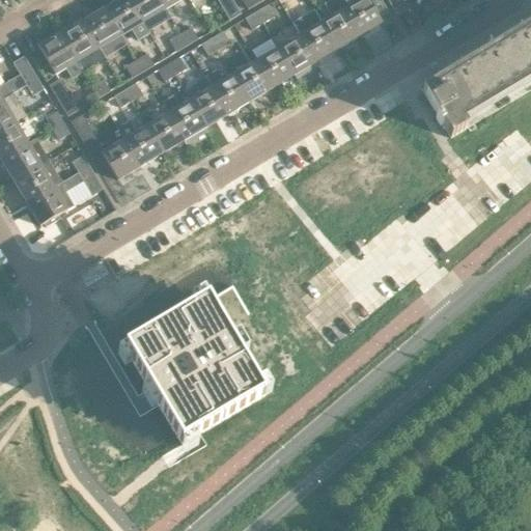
[(129,0),(118,0),(105,8),(120,35),(143,23),(129,0)]
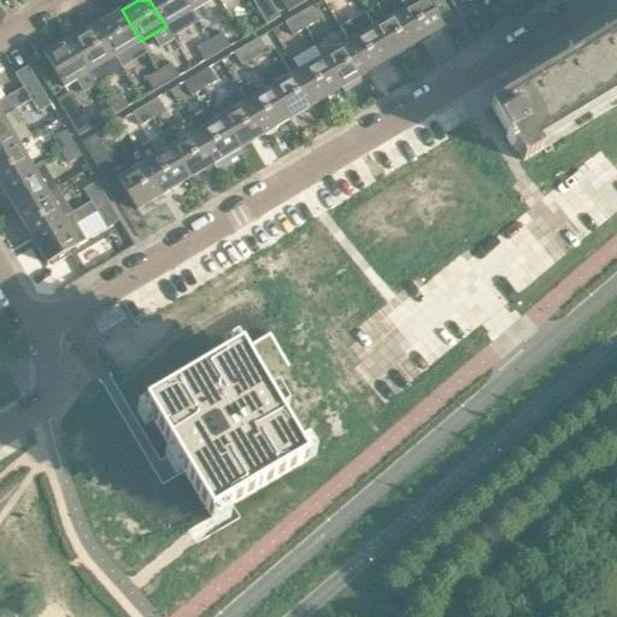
[(150,0),(166,27),(192,11),(184,0),(150,0)]
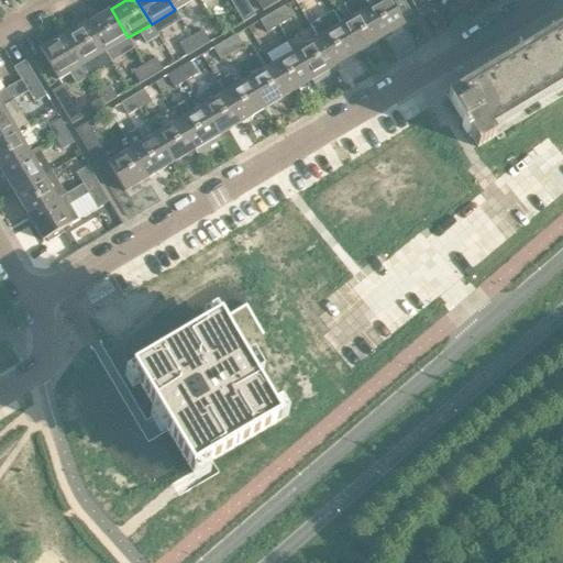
[(168,0),(175,10),(191,0),(168,0)]
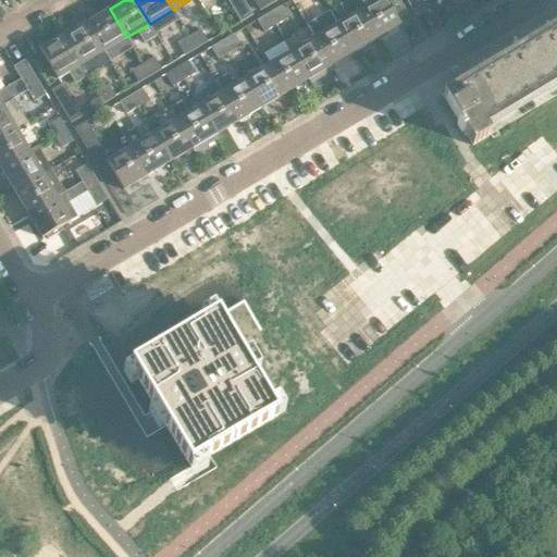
[(226,0),(240,22),(251,14),(243,0),(226,0)]
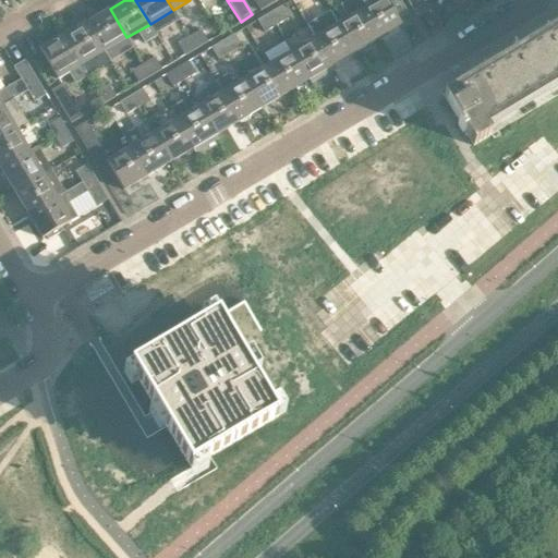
[(253,0),(259,10),(269,4),(266,0),(253,0)]
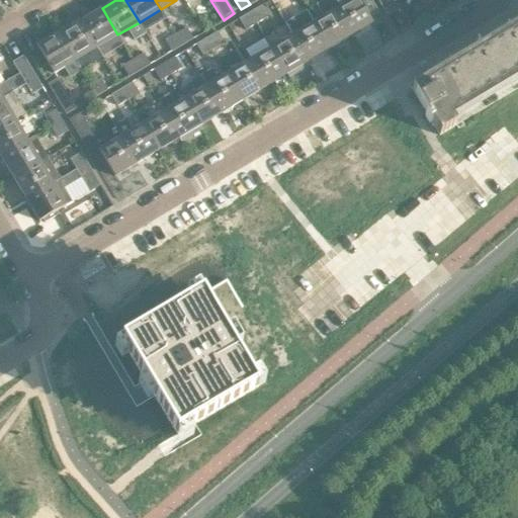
[(315,21),(330,48),(352,34),(336,8),(334,9),(328,0),(325,0),(318,5),(324,15),(315,21)]
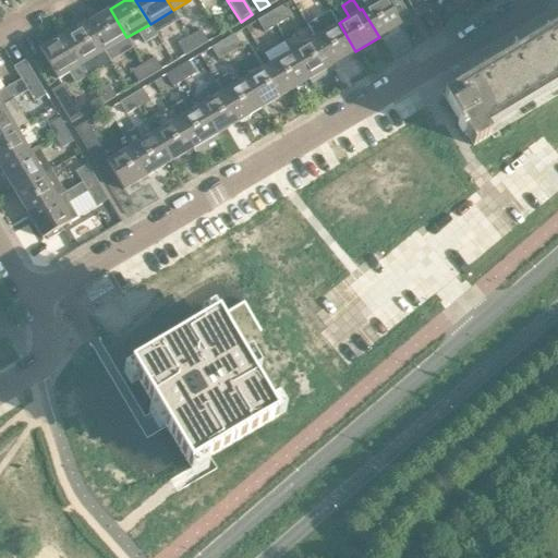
[(398,0),(353,0),(360,10),(362,9),(379,37),(400,25),(396,17),(404,12),(398,0)]
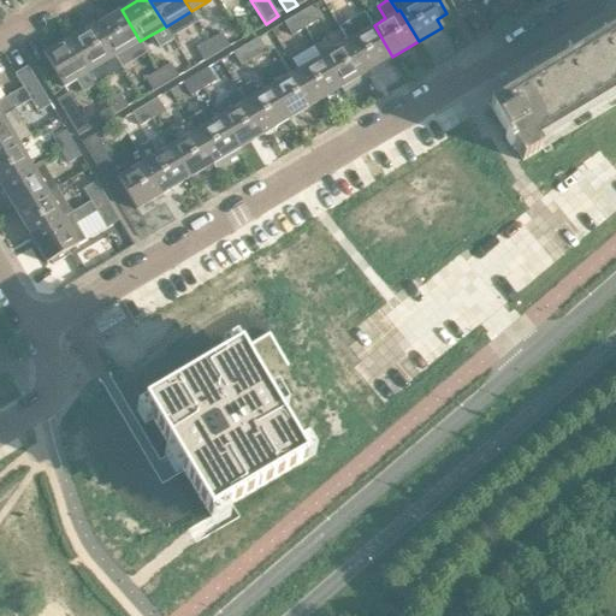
[(448,0),(458,17),(472,10),(465,0),(498,0),(499,3),(502,0),(448,0)]
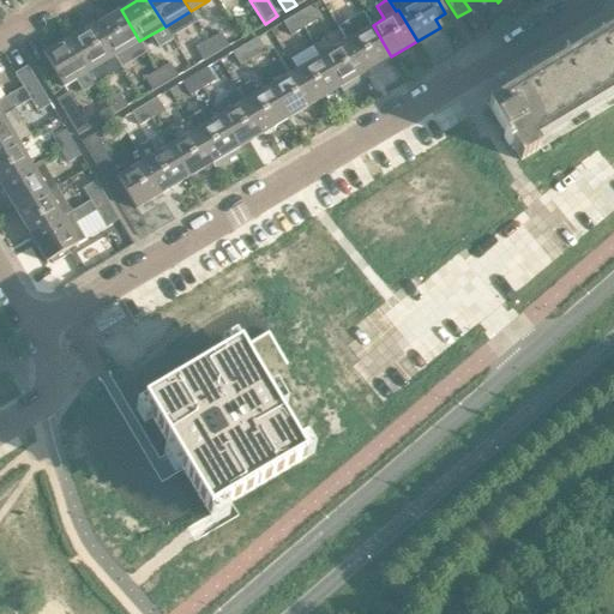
[(305,26),(315,20),(308,7),(298,13),(305,26)]
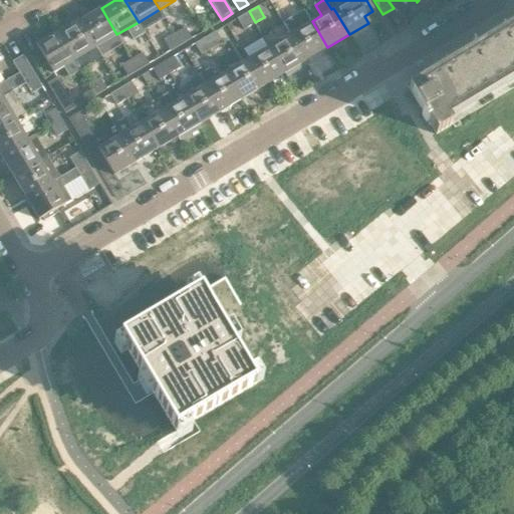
[(116,34),(101,8),(79,21),(95,47),(100,56),(122,43),(116,34)]
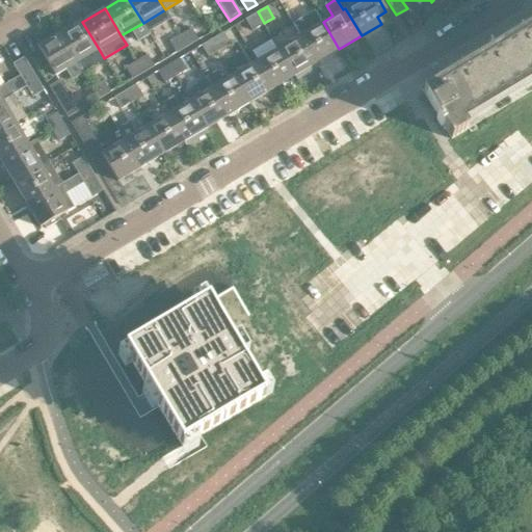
[(251,30),(264,23),(258,11),(244,19),(251,30)]
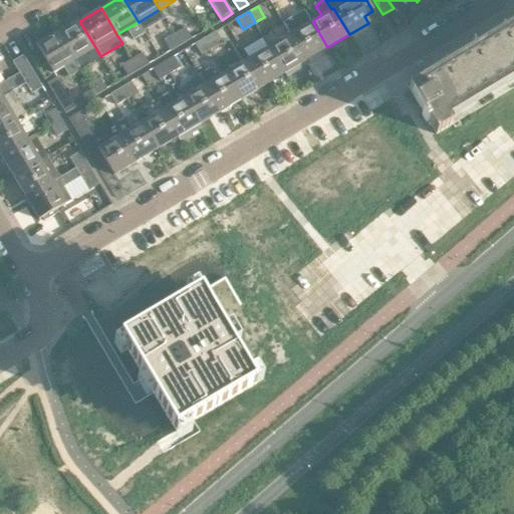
[(306,60),(327,47),(312,21),(300,28),(294,17),(282,24),(288,35),(291,33),(306,60)]
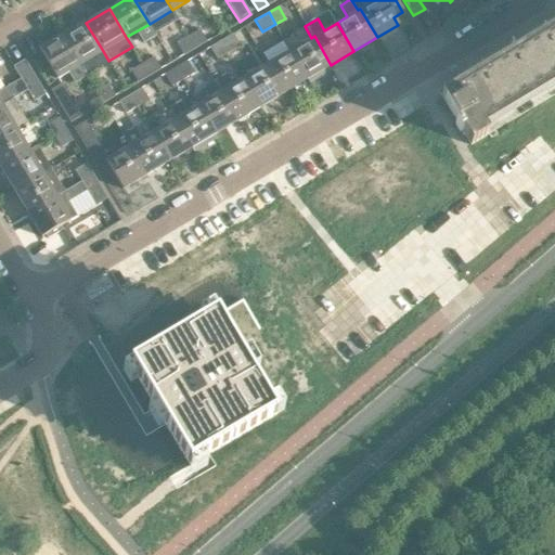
[(61,31),(63,36),(80,65),(103,51),(86,23),(77,28),(75,23),(61,31)]
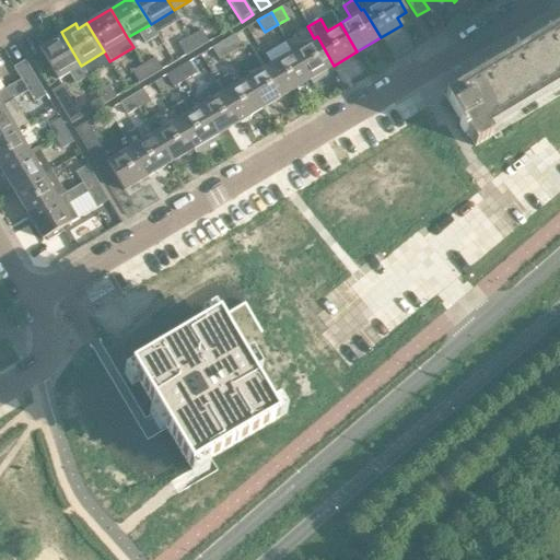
[(500,131),(559,94),(559,26),(444,96),(461,124),(457,125),(463,133),(465,132),(474,147),(492,136),(494,139),(502,135),(500,131)]
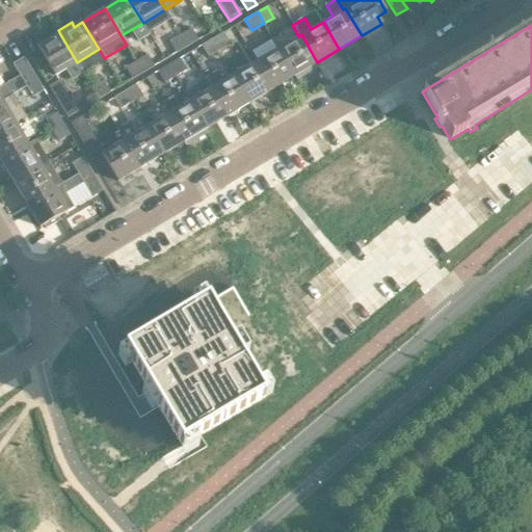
[(187,46),(197,40),(191,28),(180,34),(187,46)]
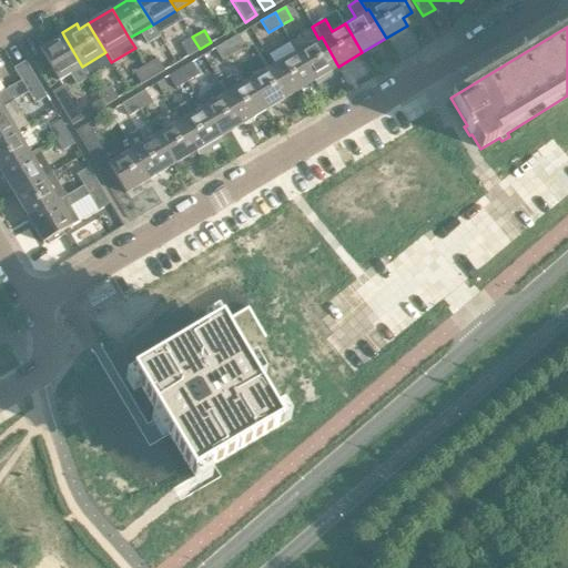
[(234,52),(245,47),(237,34),(227,40),(234,52)]
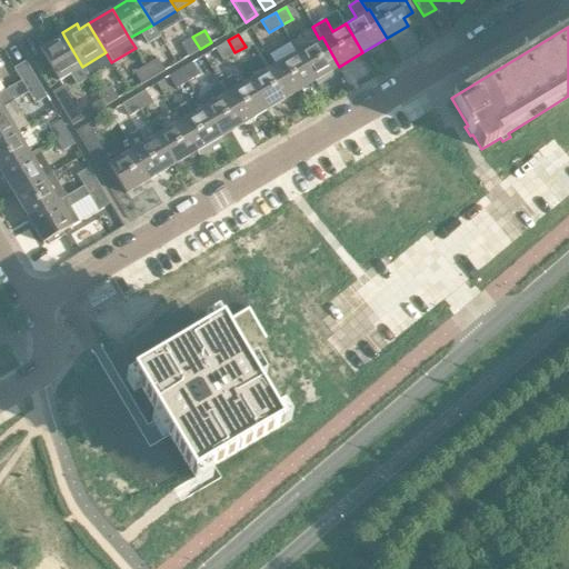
[(88,76),(82,67),(65,37),(56,42),(52,38),(38,47),(58,80),(69,73),(77,86),(89,78),(88,76)]
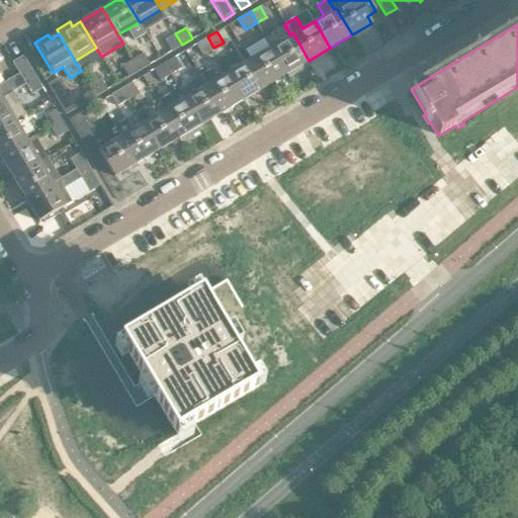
[(171,51),(182,45),(175,33),(165,39),(171,51)]
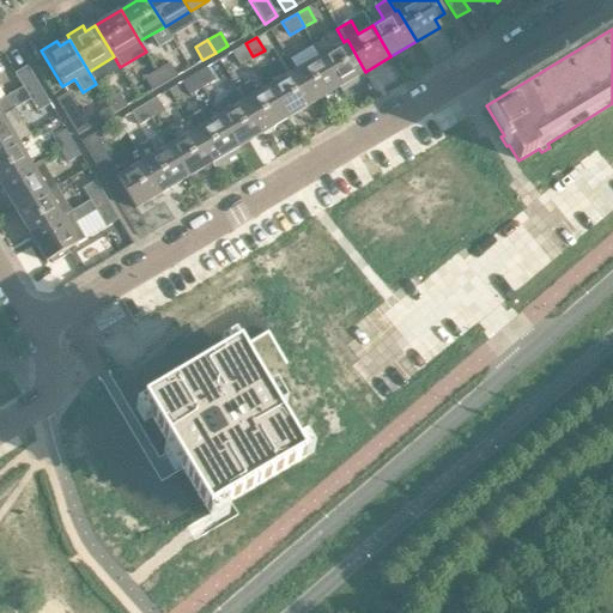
[(353,79),(365,72),(347,40),(344,42),(321,55),(340,86),(338,87),(340,92),(356,83),(353,79)]
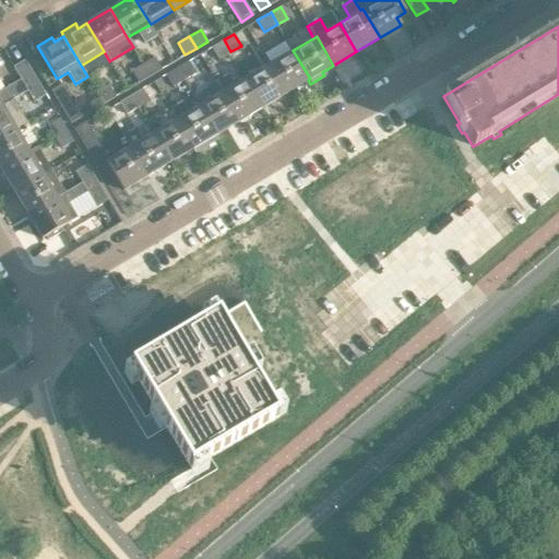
[(218,59),(230,51),(224,39),(211,47),(218,59)]
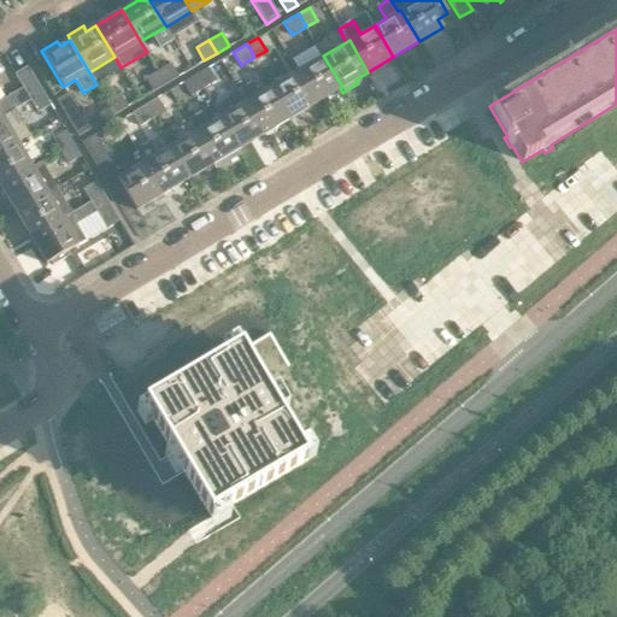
[(340,88),(342,87),(323,56),(298,71),(317,103),(340,88)]
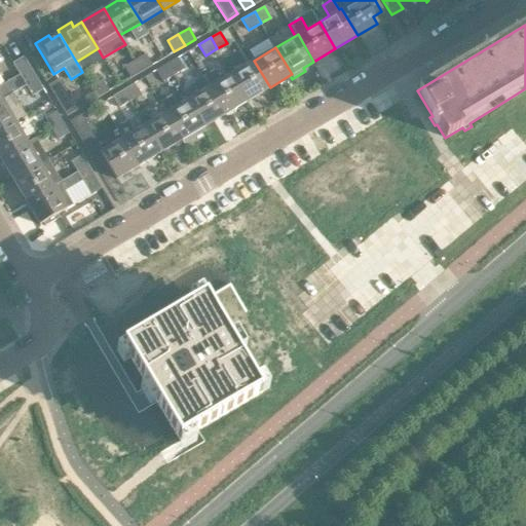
[(141,71),(152,65),(145,53),(134,60),(141,71)]
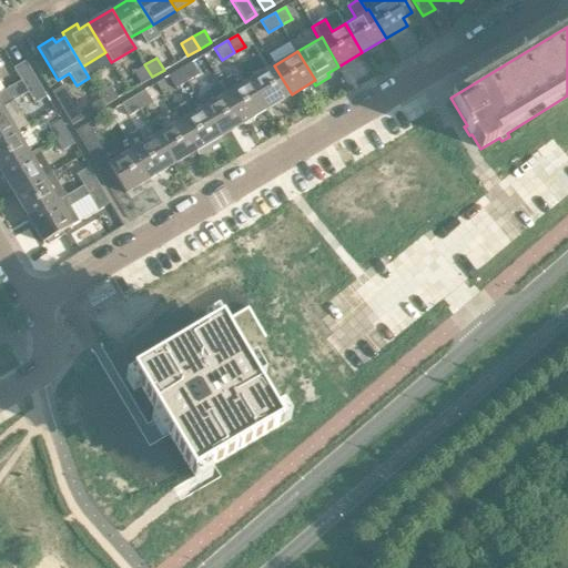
[(20,80),(0,91),(0,107),(1,107),(12,100),(27,91),(39,84),(24,60),(13,68),(20,80)]
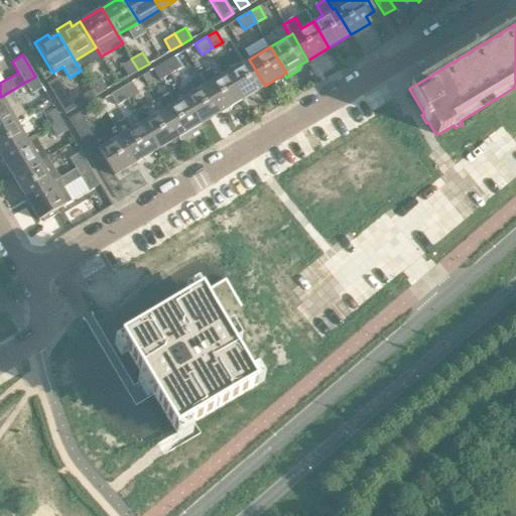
[(170,74),(179,68),(173,56),(163,62),(170,74)]
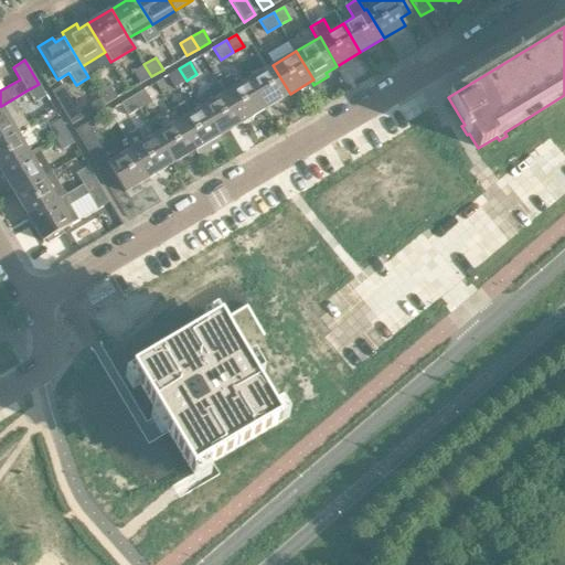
[(140,84),(151,76),(144,64),(132,72),(140,84)]
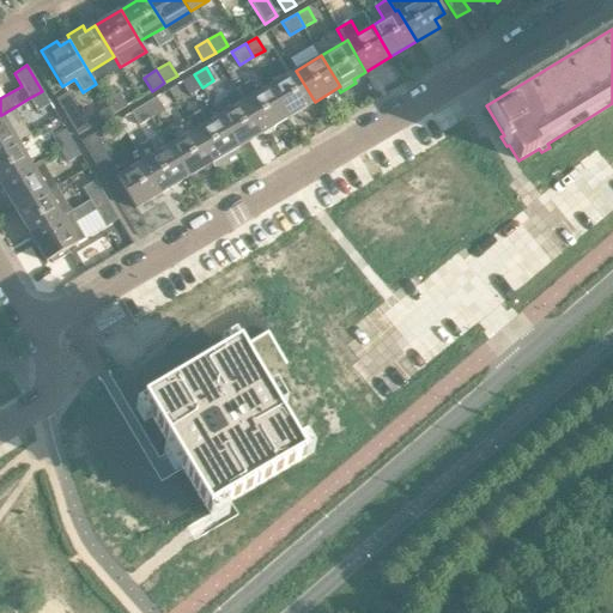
[(315,102),(296,71),(271,85),(289,117),(315,102)]
